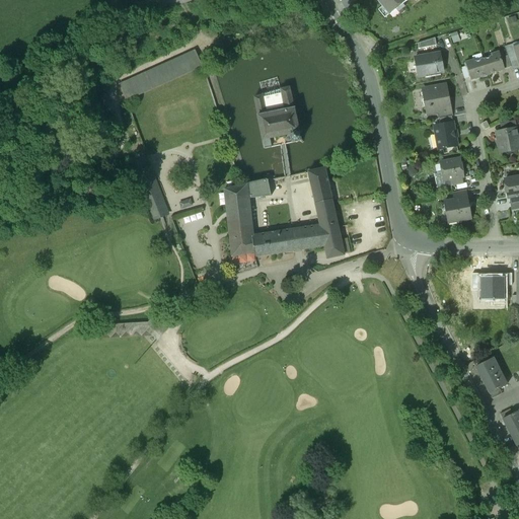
[(377,0),(383,7),(378,11),(384,18),(389,15),(396,9),(398,12),(404,7),(402,4),(408,0),(377,0)]
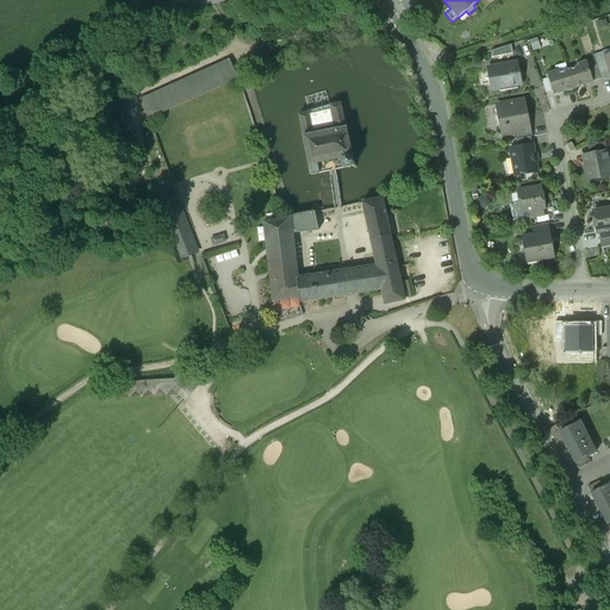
[(490,51),(491,57),(512,54),(511,45),(490,51)]
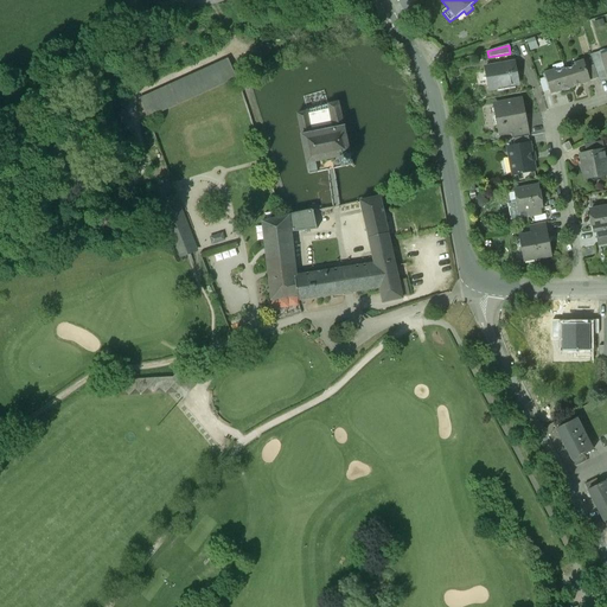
[(228,61),(140,100),(148,117),(236,78),(228,61)]
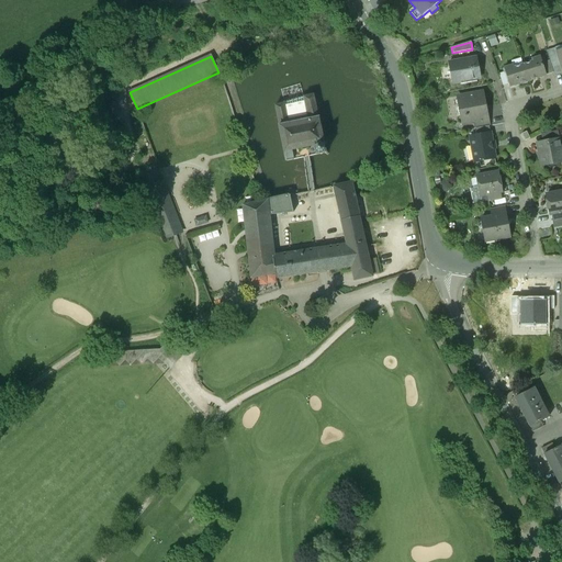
[(469,59),(449,63),(452,83),(480,78),(476,57),(474,58),(473,57),(469,57),(469,59)]
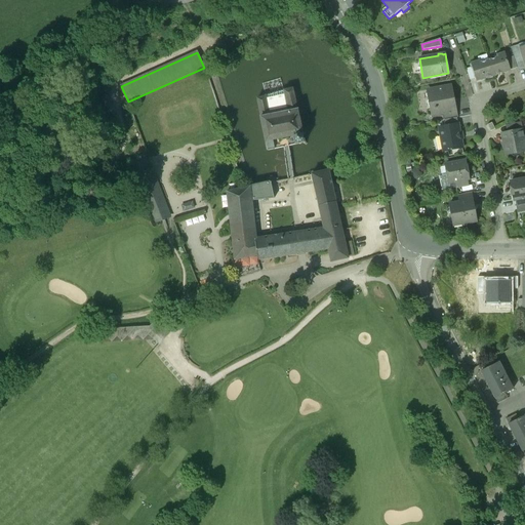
[(505,53),(497,55),(497,57),(488,61),(493,76),(511,70),(507,58),(505,53)]
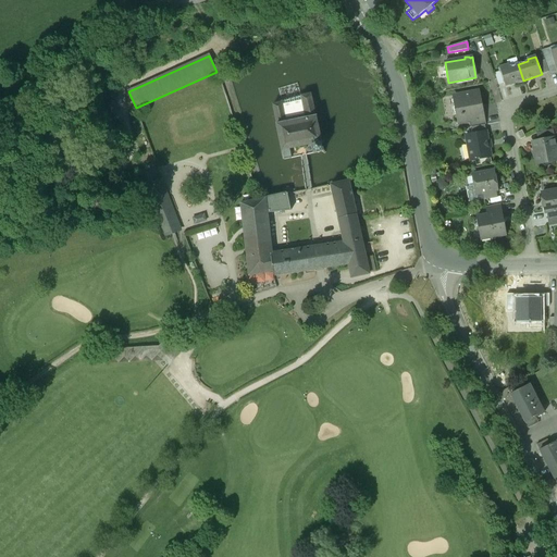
[(537,62),(542,74),(548,72),(545,63),(545,60),(537,62)]
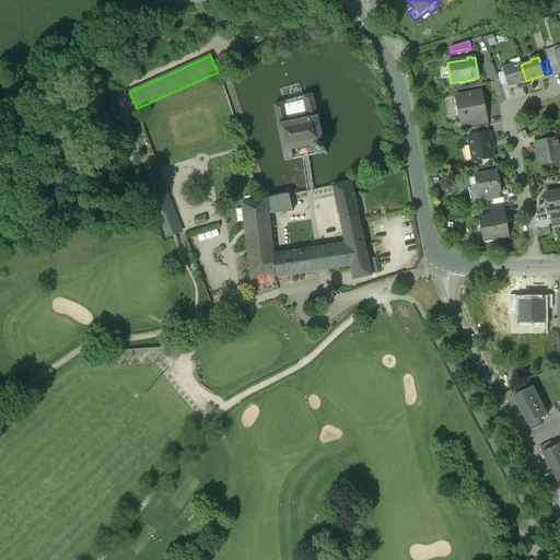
[(548,63),(551,72),(552,76),(559,73),(559,71),(557,61),(548,63)]
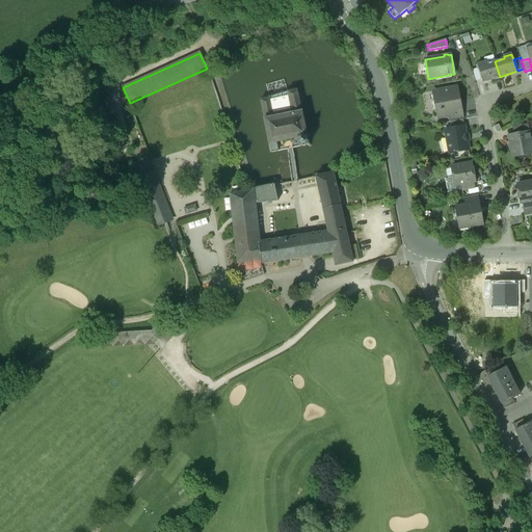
[(495,61),(485,64),(485,62),(477,64),(478,69),(482,80),(482,82),(500,77),(495,61)]
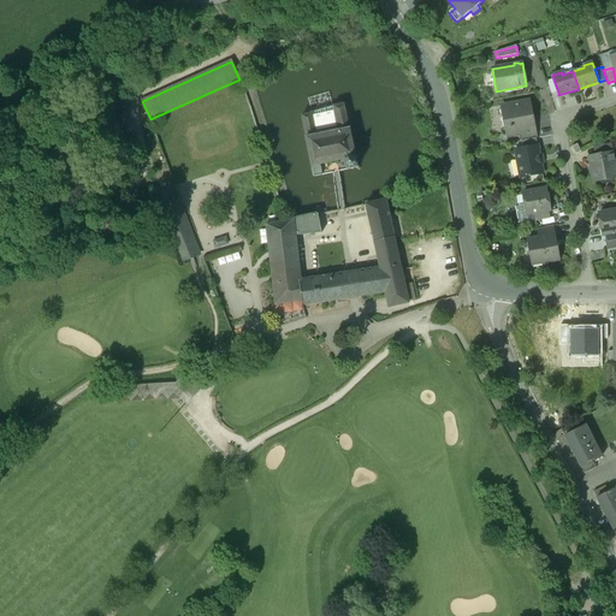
[(551,94),(558,93),(554,80),(548,82),(551,94)]
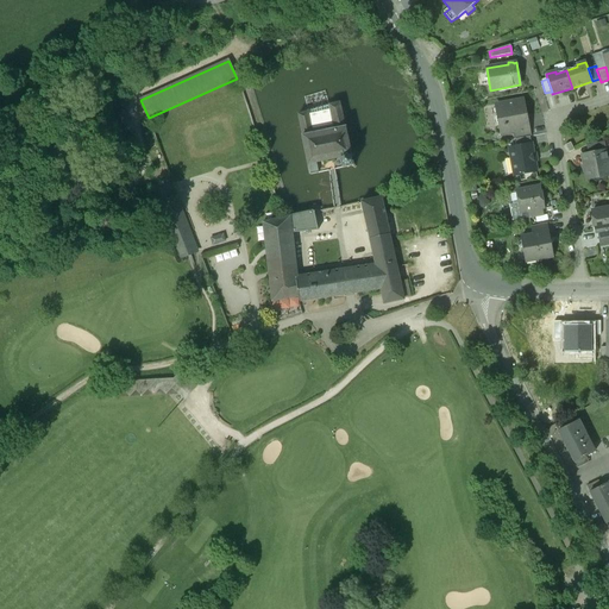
[(523,100),(496,105),(497,114),(496,118),(497,123),(500,125),(501,135),(514,132),(528,130),(523,100)]
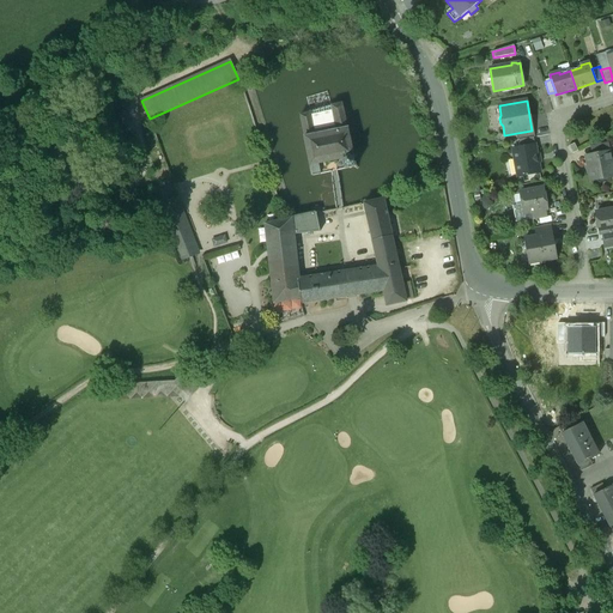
[(332,105),(301,115),(313,175),(320,174),(319,164),(344,159),(345,169),(356,167),(343,103),(332,105)]
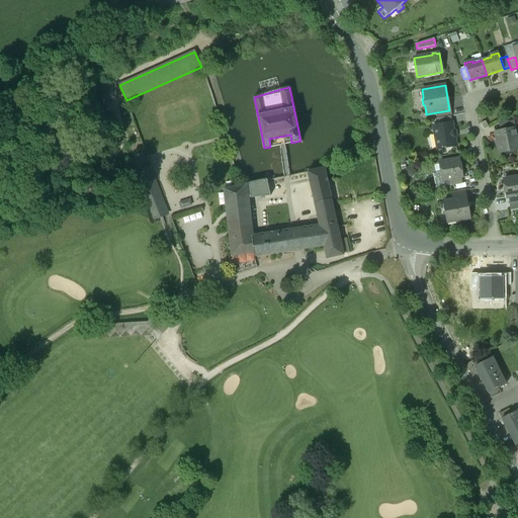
[(450,116),(449,110),(437,112),(438,118),(450,116)]
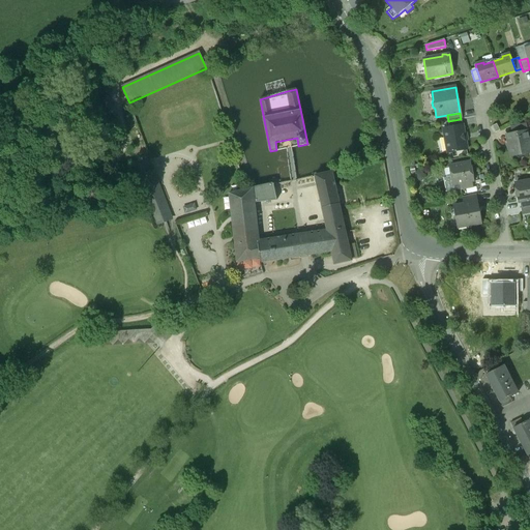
[(463,126),(461,119),(448,121),(450,128),(463,126)]
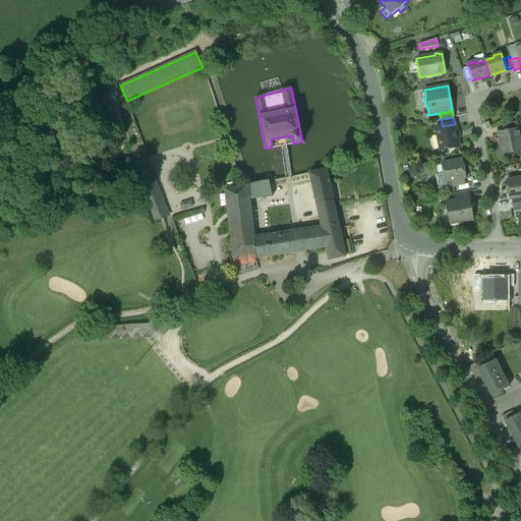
[(443,126),(436,127),(440,150),(459,147),(455,124),(443,126)]
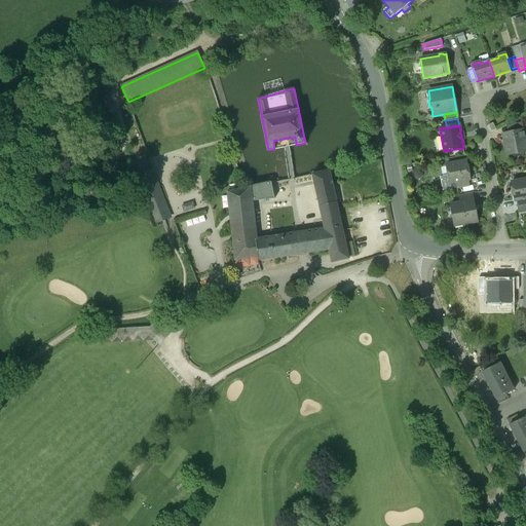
[(509,132),(502,133),(505,155),(514,153),(514,154),(516,156),(519,155),(520,153),(520,152),(525,150),(525,142),(524,129),(522,129),(509,132)]
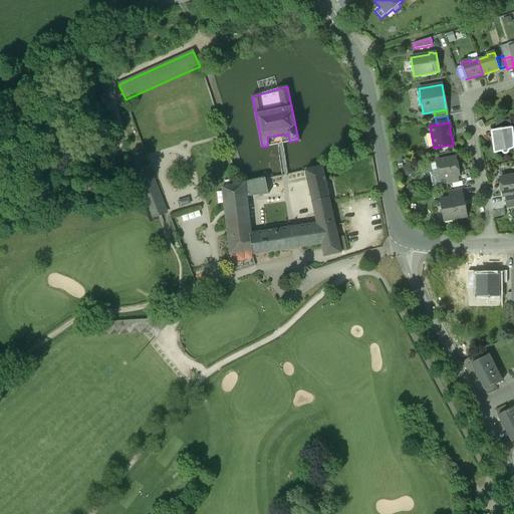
[(455,158),(437,161),(440,179),(445,178),(458,176),(459,176),(455,158)]
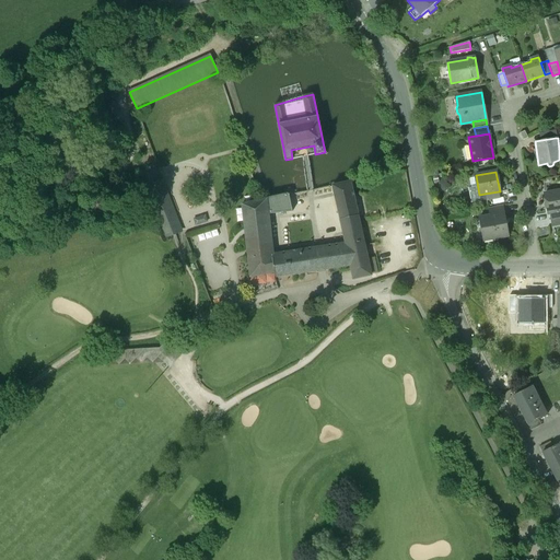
[(351,181),(333,185),(339,220),(359,216),(351,181)]
